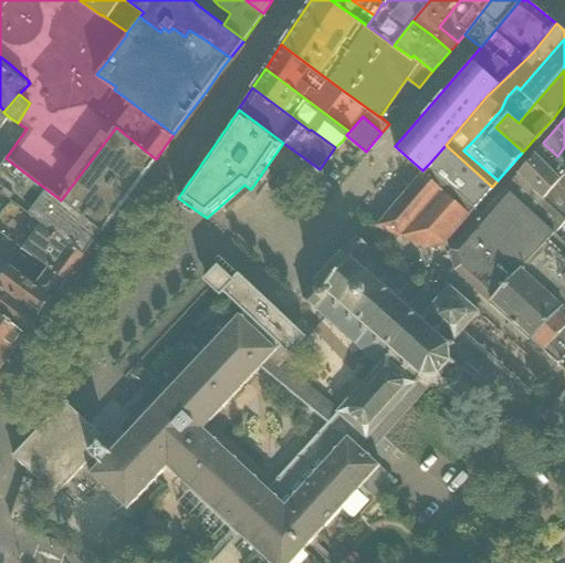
[(148,169),(156,159),(116,127),(61,200),(101,232),(110,221),(108,221),(143,174),(147,169),(148,169)]
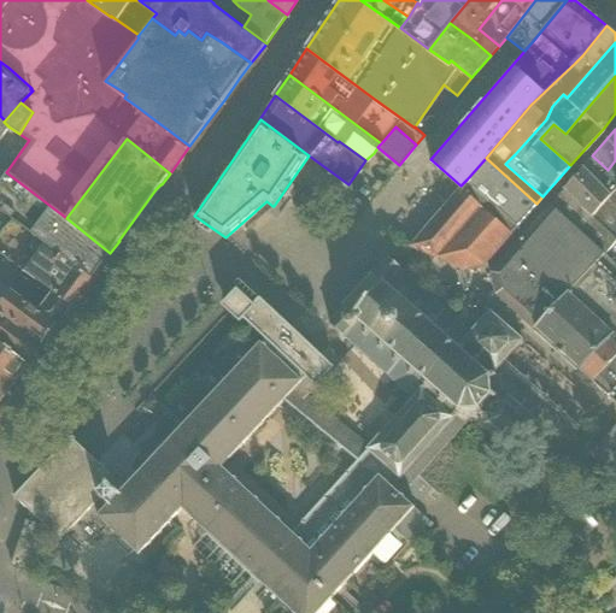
[(615,160),(608,170),(592,155),(564,188),(593,213),(611,195),(615,190),(615,160)]
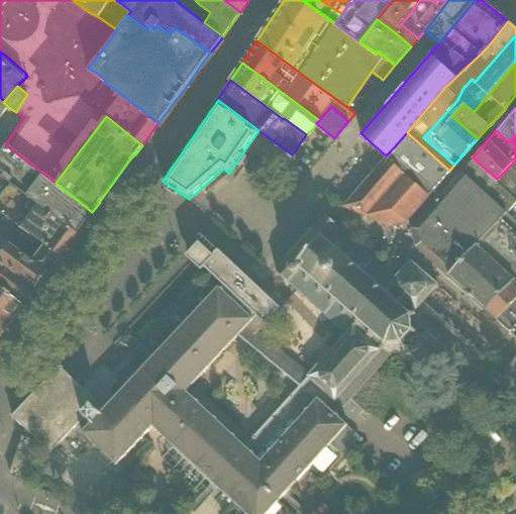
[(433,189),(449,171),(407,132),(391,150),(433,189)]
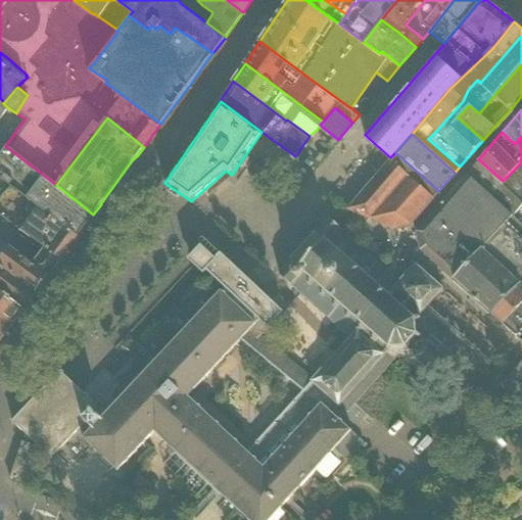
[(56,185),(5,146),(0,153),(0,177),(9,184),(78,235),(93,215),(56,185)]
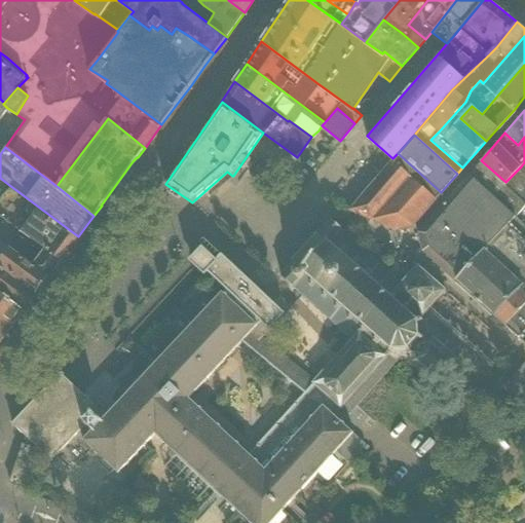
[(396,228),(412,224),(441,192),(398,153),(392,158),(349,209),(396,228)]
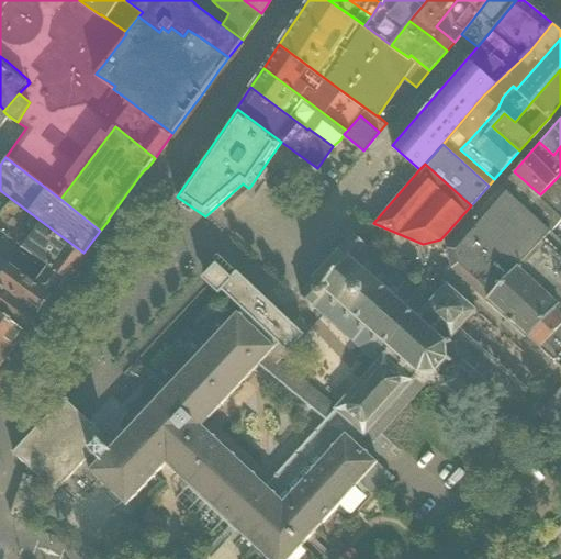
[(514,171),(448,247),(451,266),(487,299),(489,299),(524,261),(548,235),(547,235),(560,219),(560,181),(557,178),(540,194),(514,171)]
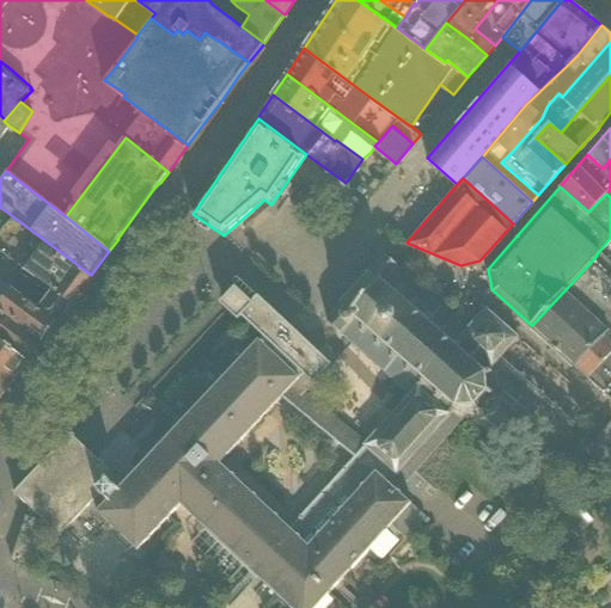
[(0,229),(11,215),(0,207),(0,229)]
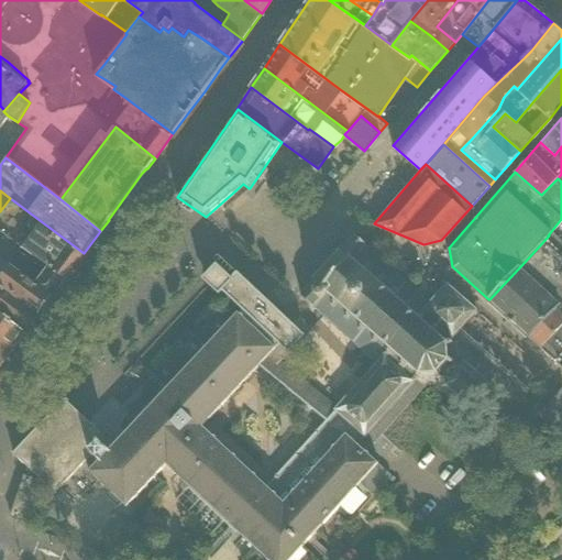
[(84,253),(10,198),(0,211),(0,229),(65,278),(84,253)]
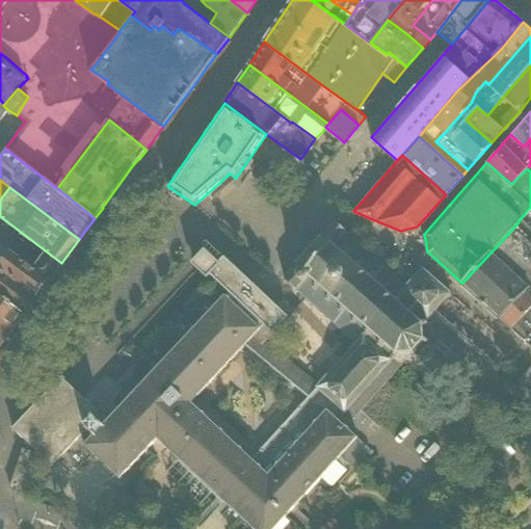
[(0,242),(50,279),(61,263),(0,216),(0,242)]
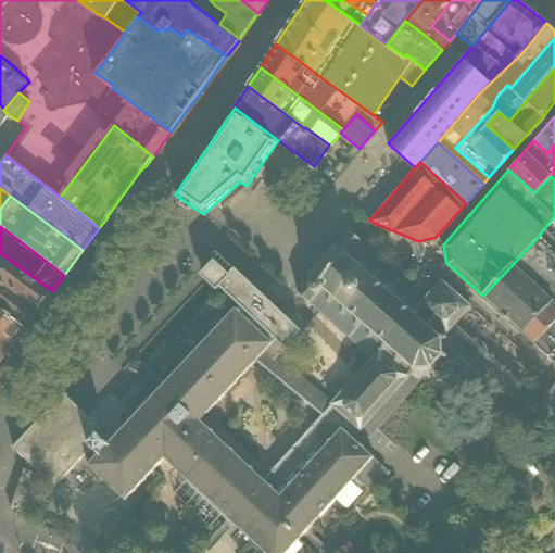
[(470,305),(441,279),(425,297),(350,230),(339,242),(338,241),(308,275),(310,276),(297,290),(318,310),(371,357),(331,403),(369,437),(420,378),(431,377),(431,375),(434,374),(434,377),(433,380),(463,409),(466,406),(470,406),(472,407),(488,391),(486,389),(486,385),(487,381),(456,354),(452,353),(451,337),(445,334),(470,305)]
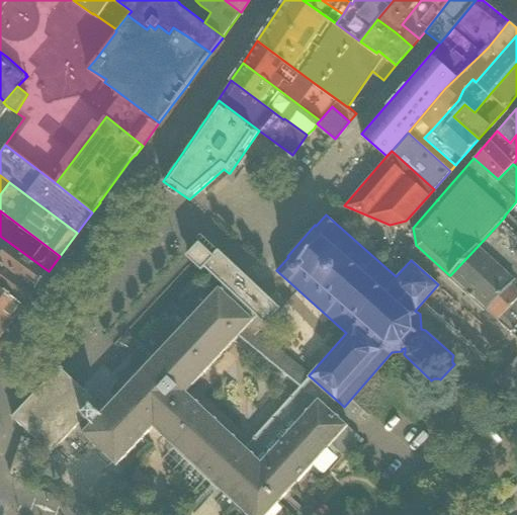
[(516,256),(516,229),(505,217),(483,241),(450,275),(465,289),(478,277),(487,285),(516,256)]
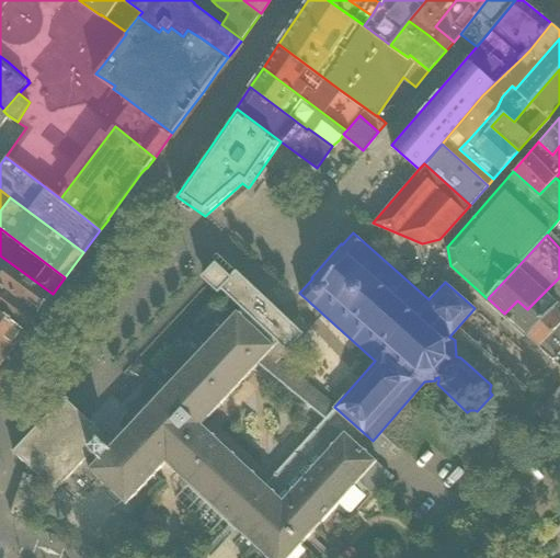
[(273,355),(278,360),(304,332),(219,253),(203,271),(205,273),(202,276),(208,283),(218,292),(221,288),(241,307),(238,310),(278,349),(273,355)]
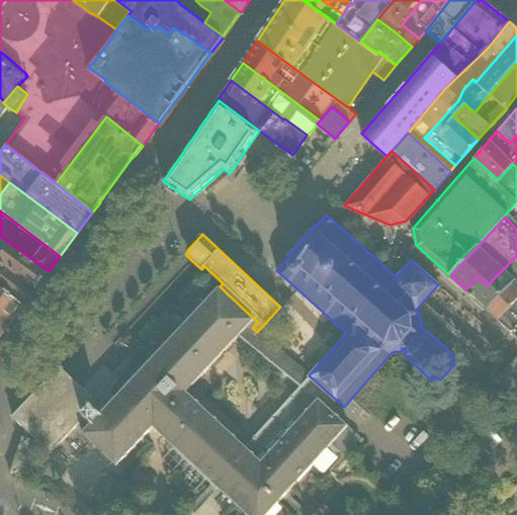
[(0,250),(2,252),(0,255),(0,261),(35,288),(49,271),(0,236),(0,250)]
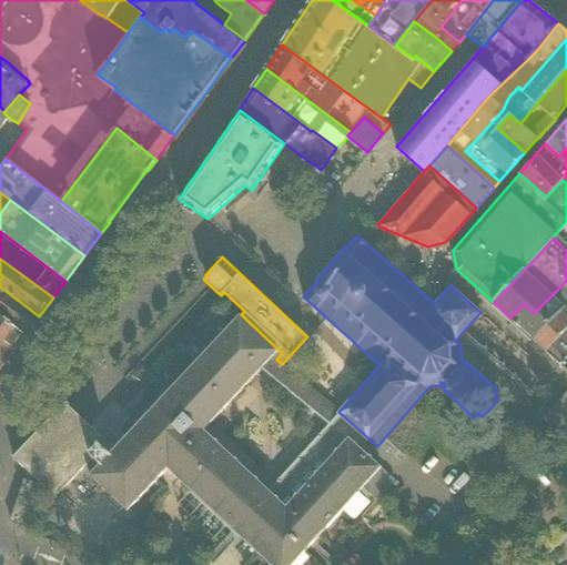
[(510,319),(534,340),(563,312),(566,306),(566,281),(534,313),(524,304),(510,318),(510,319)]
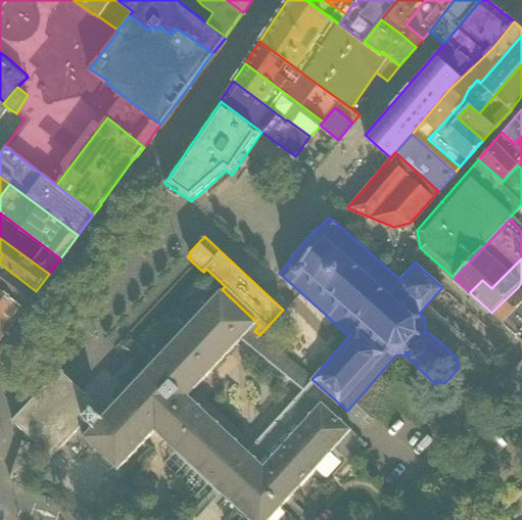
[(0,289),(24,308),(36,291),(0,264),(0,289)]
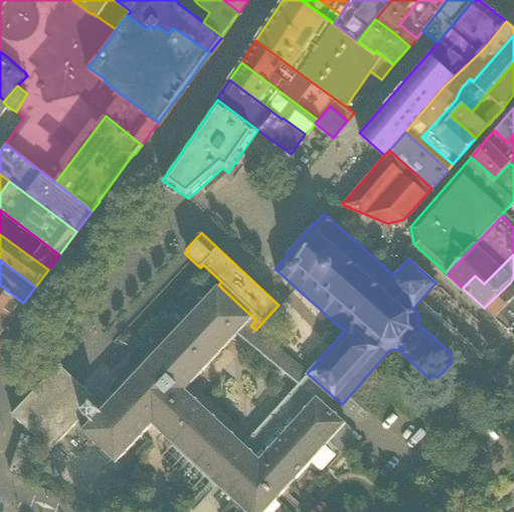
[(513,278),(510,283),(484,308),(495,318),(513,298),(513,278)]
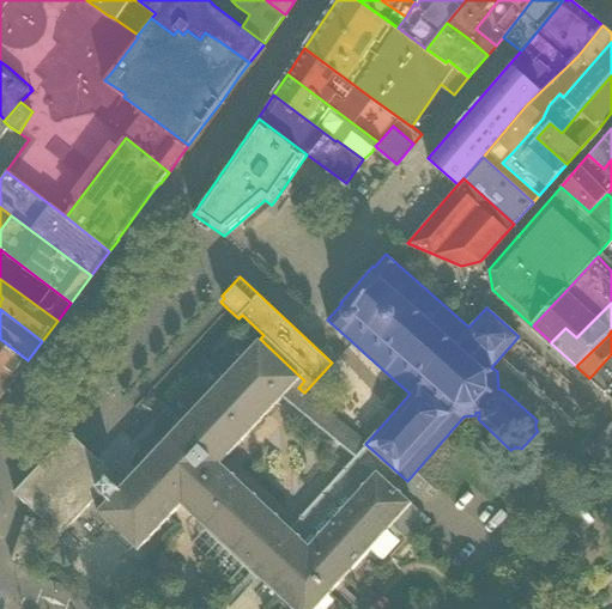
[(0,381),(7,387),(28,360),(0,339),(0,381)]
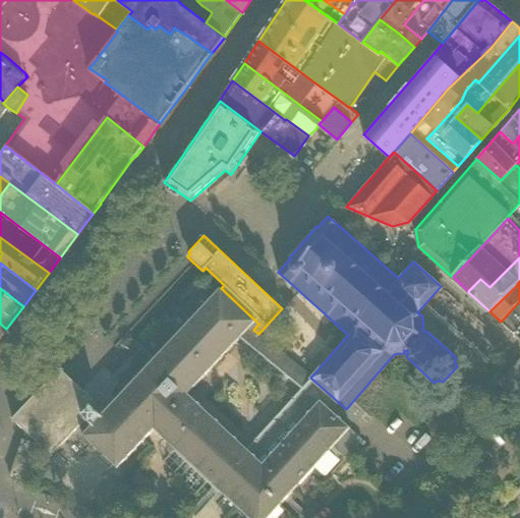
[(92,424),(82,435),(117,467),(153,429),(248,517),(267,517),(333,446),(344,457),(361,439),(339,417),(346,409),(310,378),(258,334),(253,330),(258,324),(221,288),(220,288),(101,414),(92,424)]
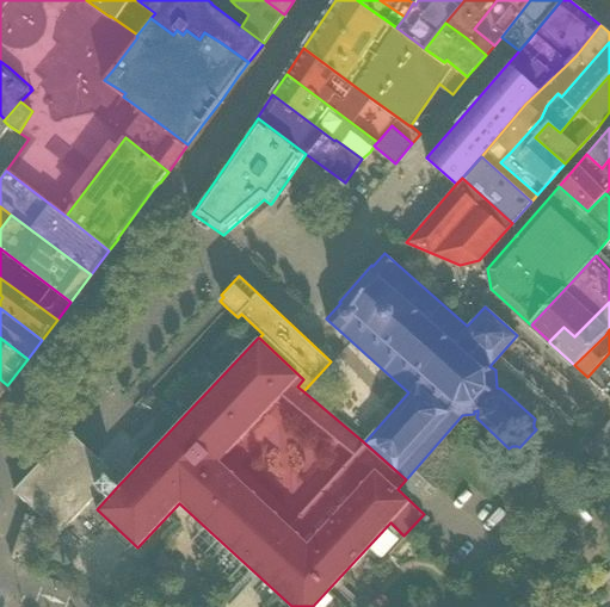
[(609,353),(587,377),(603,390),(609,382),(609,353)]
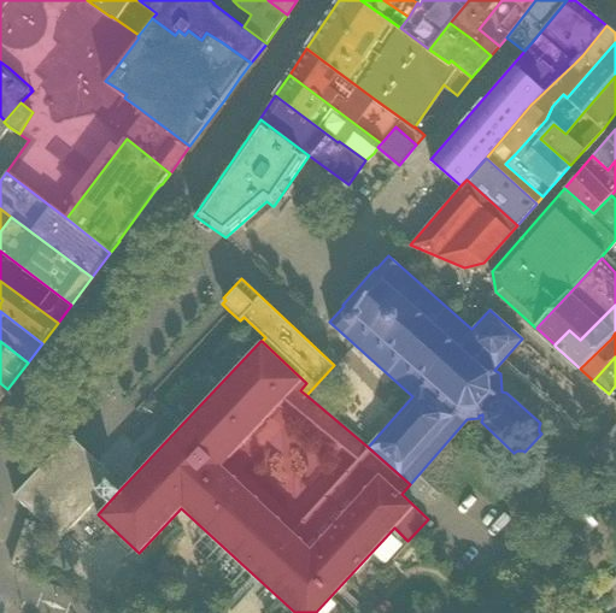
[(516,376),(576,426),(588,412),(528,361),(516,376)]
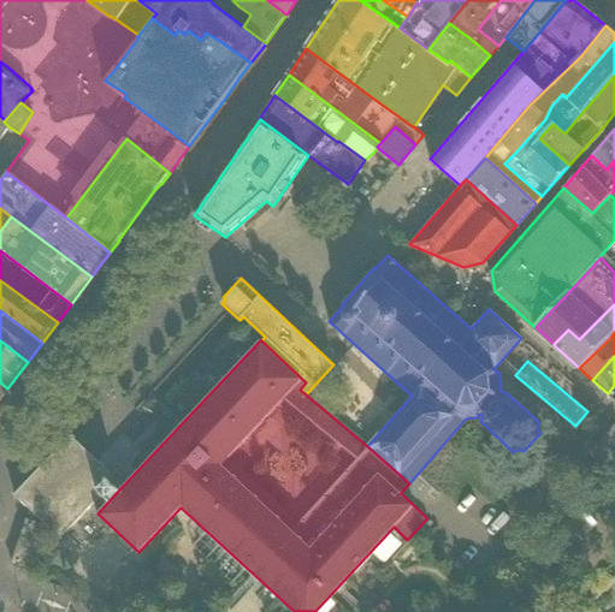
[(614,421),(602,435),(591,447),(604,461),(614,449),(614,421)]
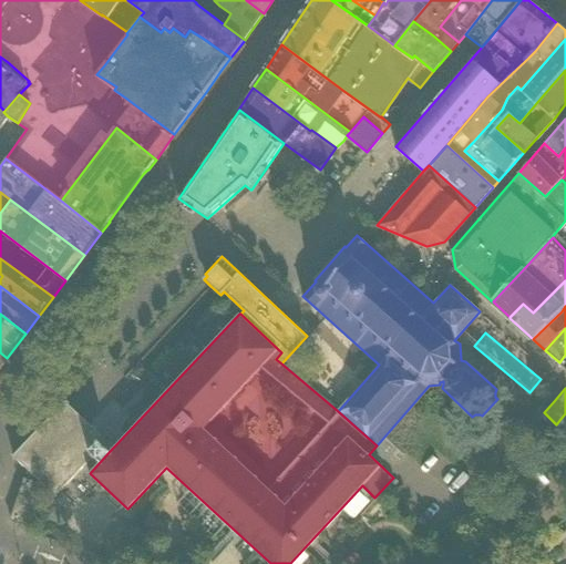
[(64,400),(13,455),(27,468),(44,484),(54,494),(92,455),(100,462),(110,451),(91,434),(95,429),(86,421),(64,400)]
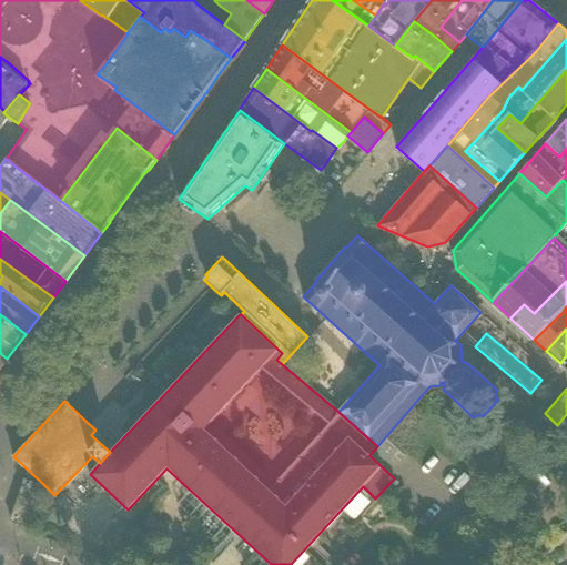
[(566,414),(557,425),(557,426),(566,435),(566,414)]
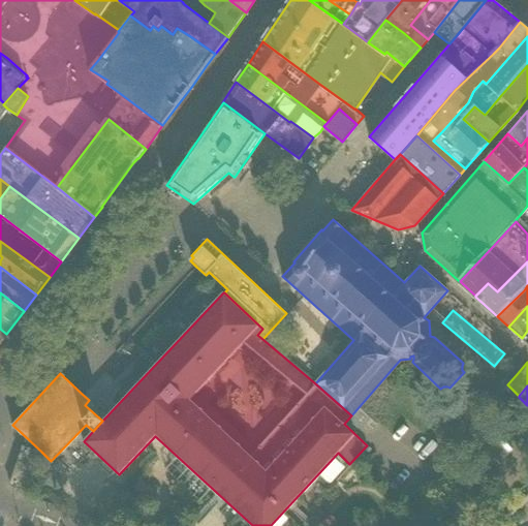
[(24,493),(26,493),(41,452),(25,436),(9,483),(25,488),(24,493)]
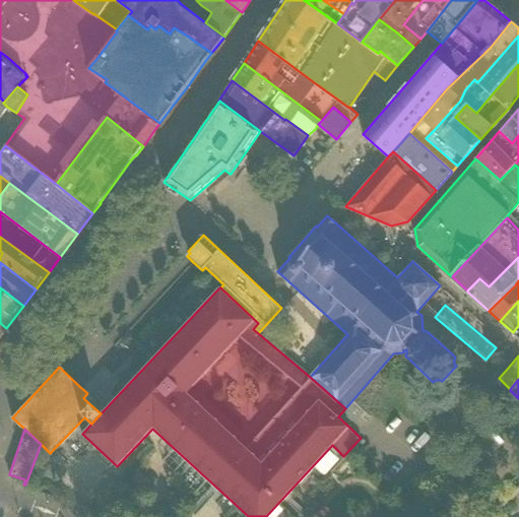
[(481,516),(489,516),(492,515),(496,516),(499,516),(501,516),(504,514),(505,511),(504,508),(502,503),(518,487),(518,480),(496,504),(499,507),(501,510),(499,512),(496,512),(491,509),(481,516)]
